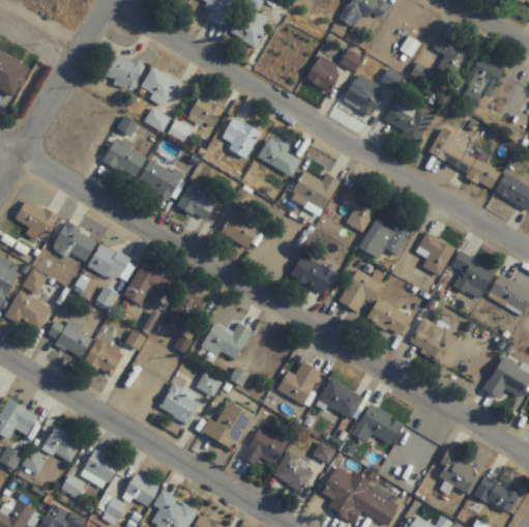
[(205,0),(210,3),(203,17),(222,27),(235,0),(205,0)]
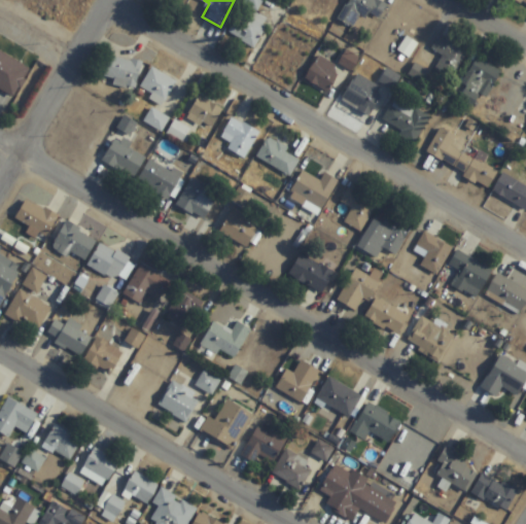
[(253,47),(270,16),(257,10),(263,0),(243,0),(226,33),(253,47)]
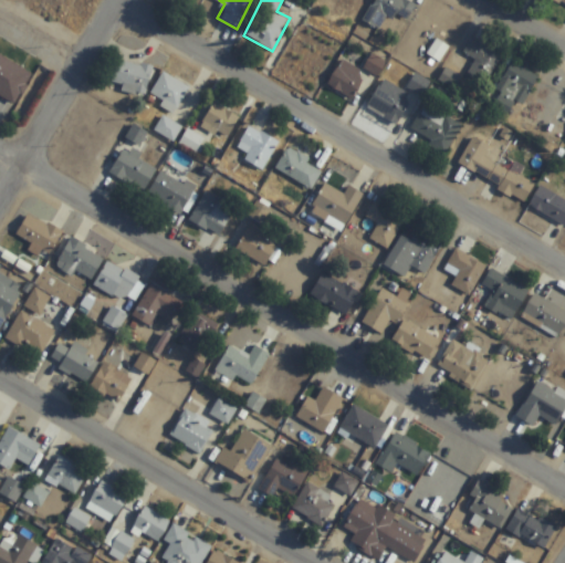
[(393,19),(396,11),(408,18),(417,2),(412,0),(373,0),(363,20),(378,28),(385,14),(393,19)]
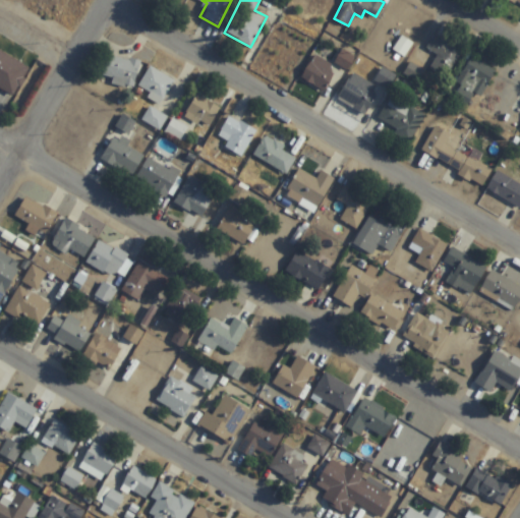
[(426,46),(438,53),(430,65),(447,75),(462,51),(435,33),(426,46)]
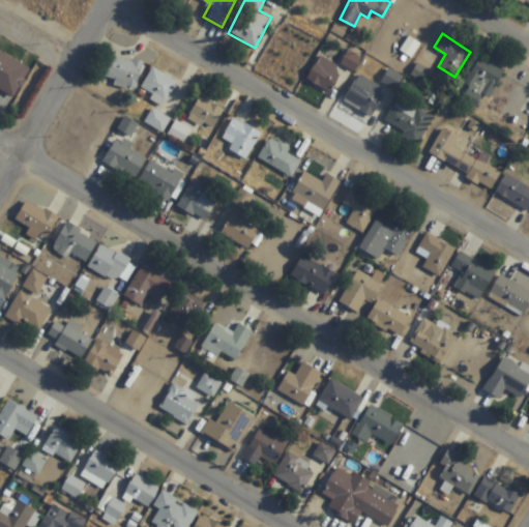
[(0,88),(15,96),(30,65),(0,50),(0,88)]
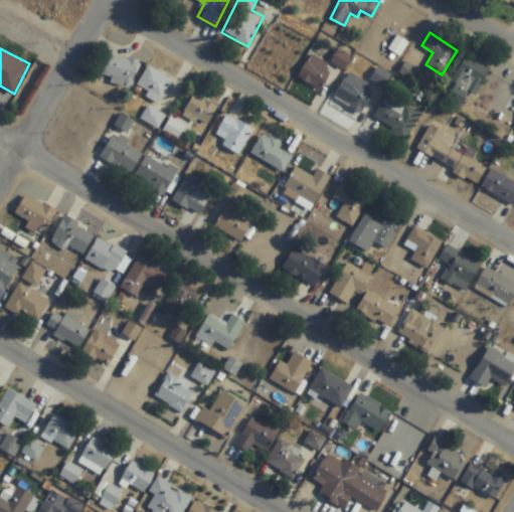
[(343,66),(350,55),(338,48),(332,59),(343,66)]
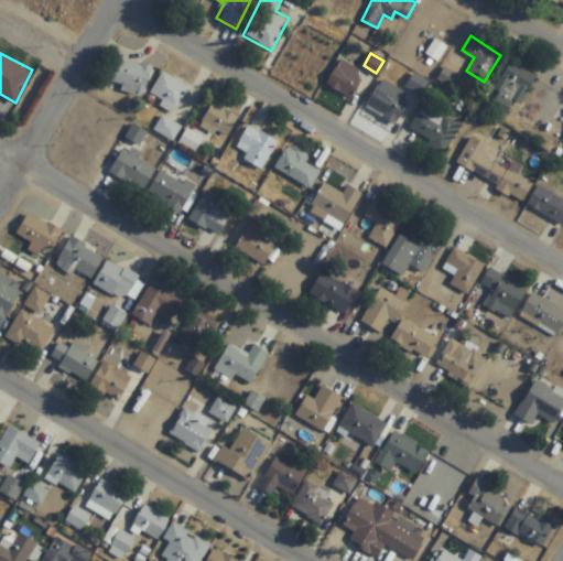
[(153,66),(117,55),(110,82),(145,92),(153,66)]
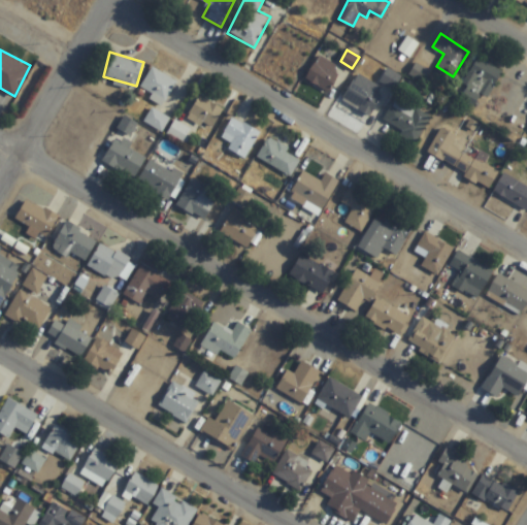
[(304,77),(327,91),(341,68),(320,54),(304,77)]
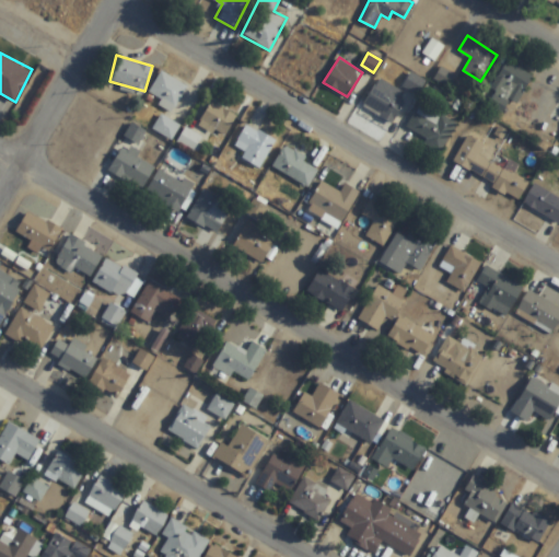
[(485,105),(509,117),(532,72),(507,60),(485,105)]
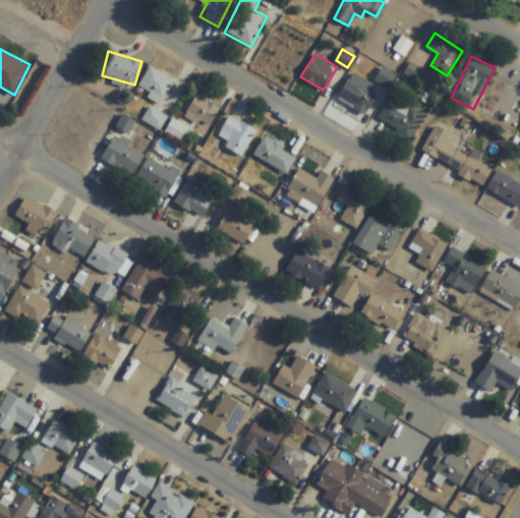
[(137,84),(149,92),(147,96),(160,104),(175,79),(150,64),(137,84)]
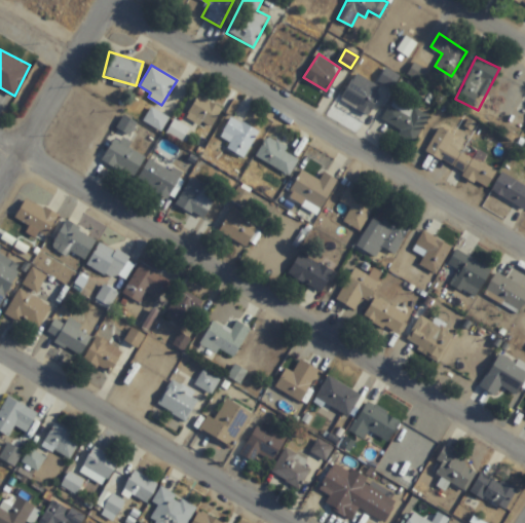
[(378,79),(391,87),(399,74),(386,66),(378,79)]
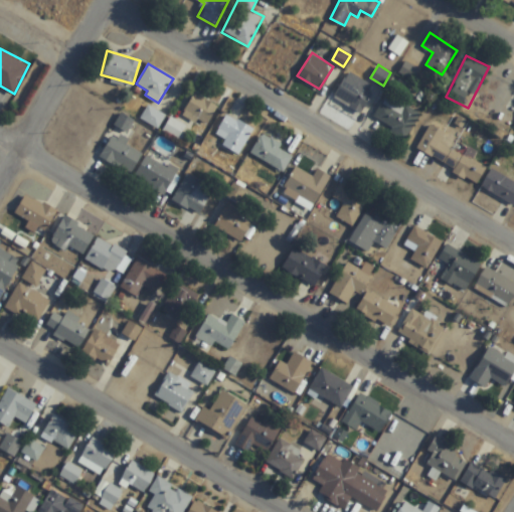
[(374,84),(347,70),(333,96),(360,111),(374,84)]
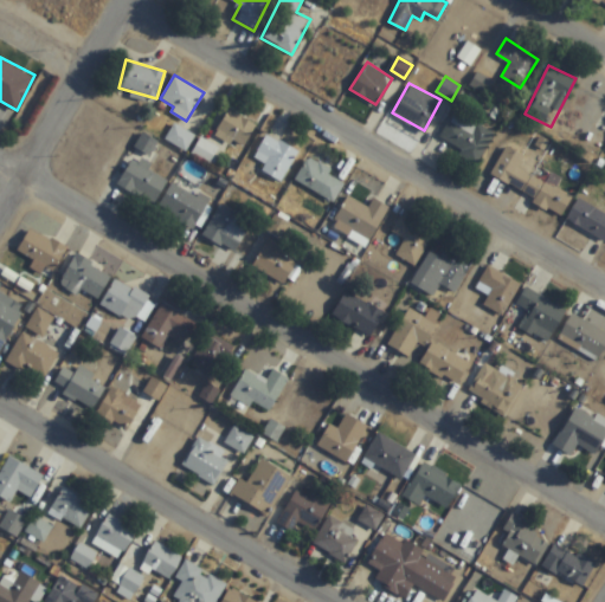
[(214,135),(243,148),(256,121),(227,108),(214,135)]
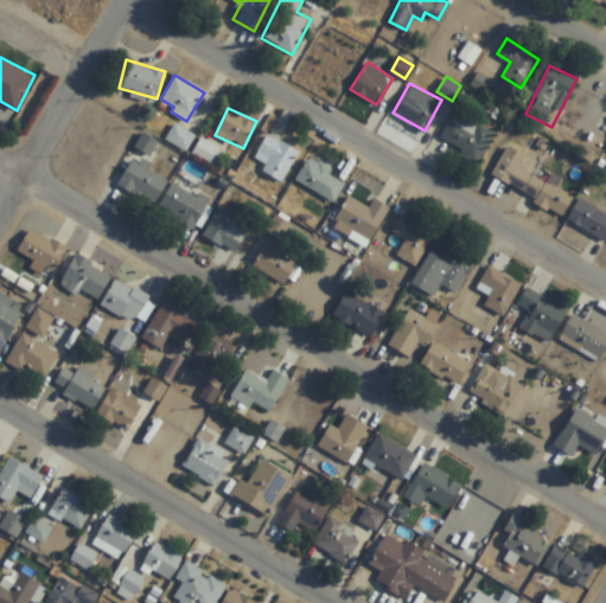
[(440,136),(463,149),(459,154),(477,164),(496,132),(455,109),(440,136)]
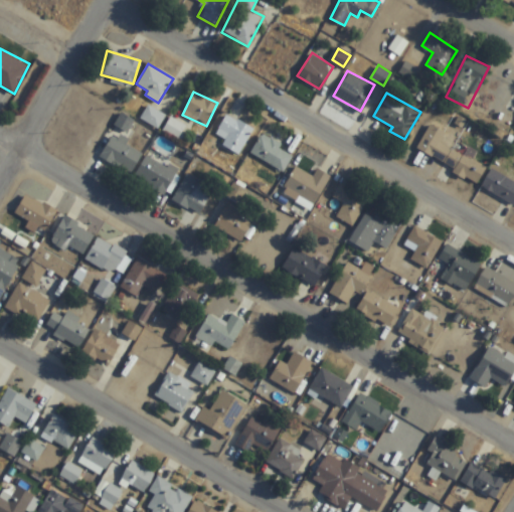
[(239,155),(252,127),(224,113),(215,133),(224,138),(220,146),(239,155)]
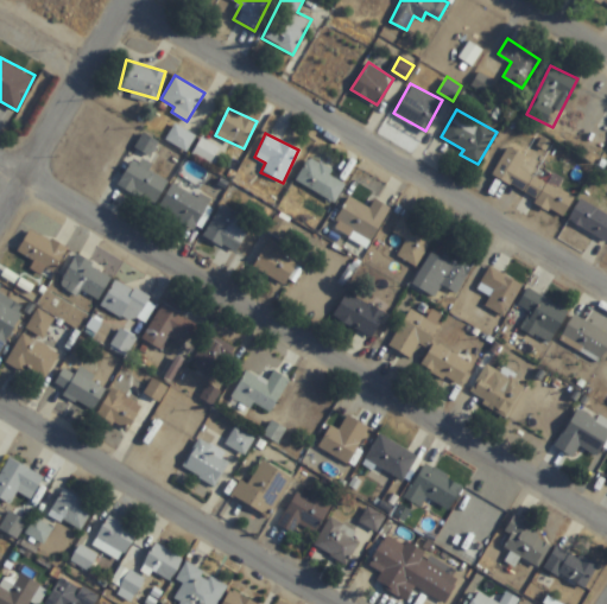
[(566,213),(574,195),(519,169),(526,154),(506,145),(491,178),(566,213)]
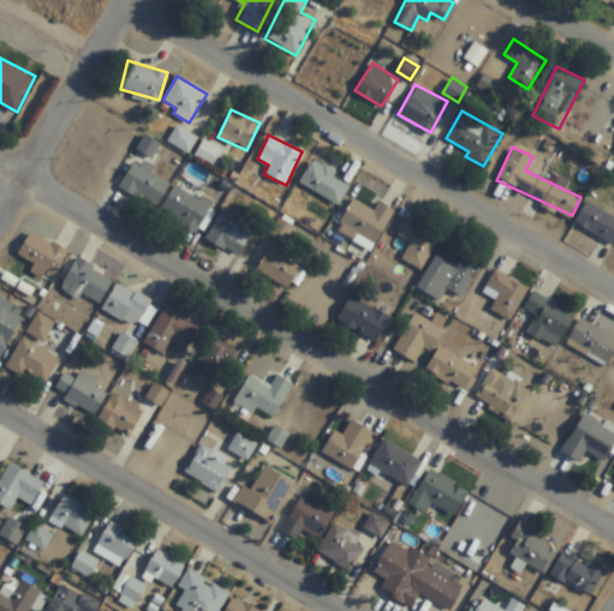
[(298,180),(337,205),(351,184),(313,159),(298,180)]
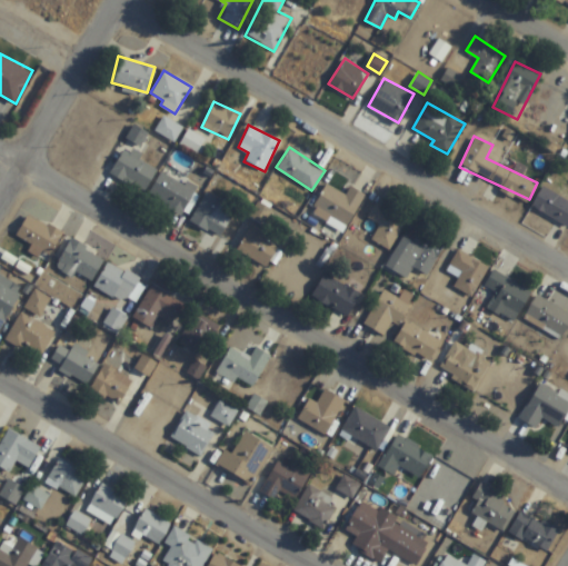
[(109,171),(142,192),(157,168),(123,148),(109,171)]
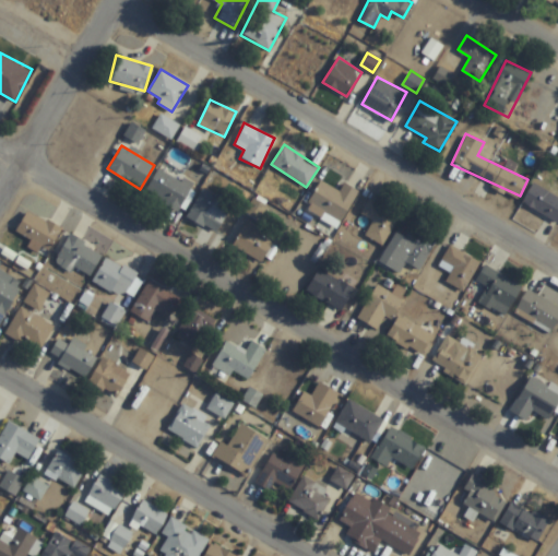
[(158,166),(144,192),(178,211),(192,185),(158,166)]
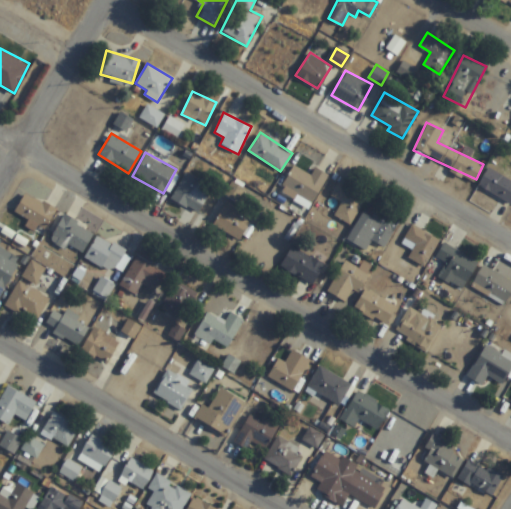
[(310,174),(294,165),(281,187),(311,205),(329,174),(315,166),(310,174)]
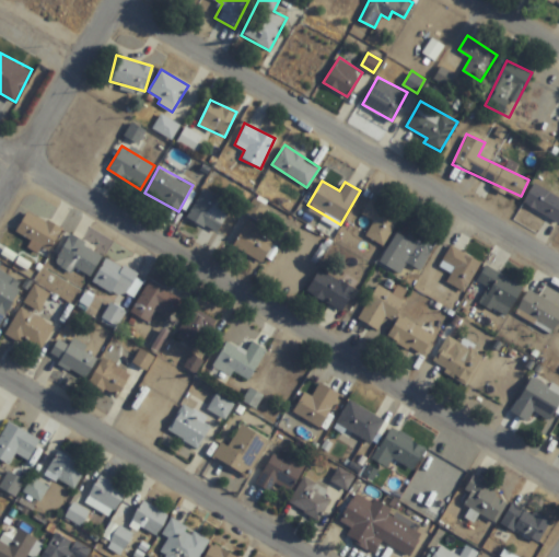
[(523,202),(558,223),(558,196),(535,182),(523,202)]
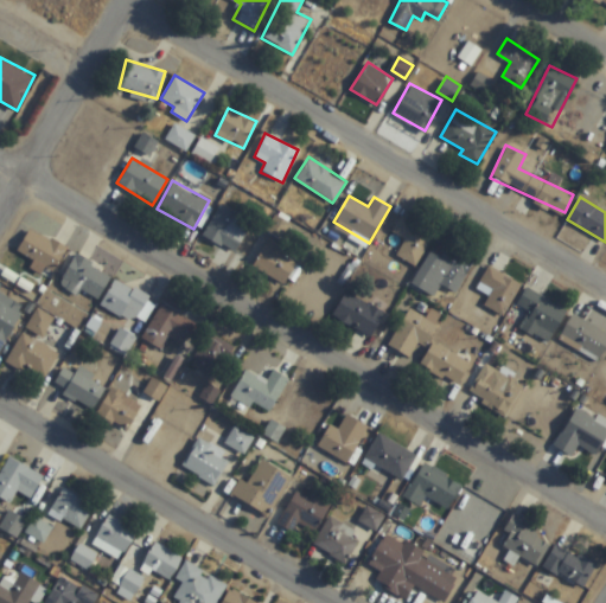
[(235,252),(252,220),(219,204),(202,235),(235,252)]
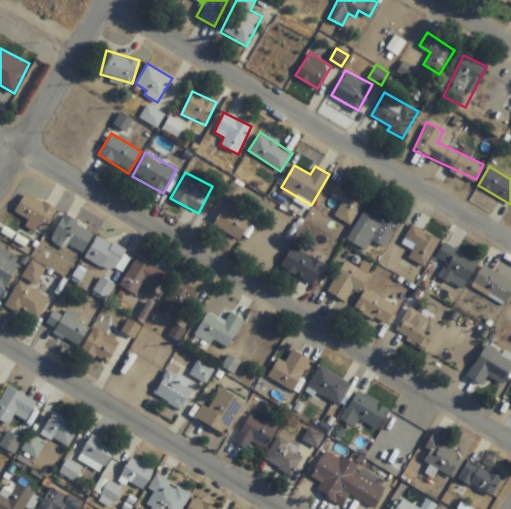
[(341,201),(333,216),(351,224),(366,195),(337,181),(330,195),(341,201)]
